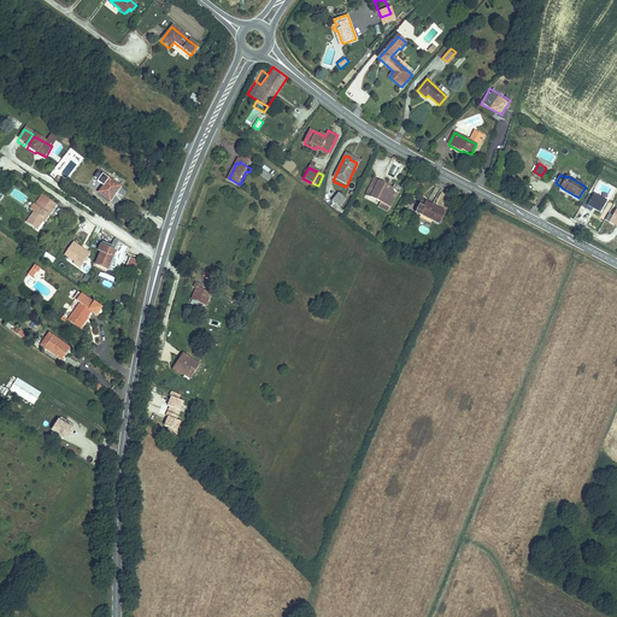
[(263,176),(259,182),(269,187),(272,181),(263,176)]
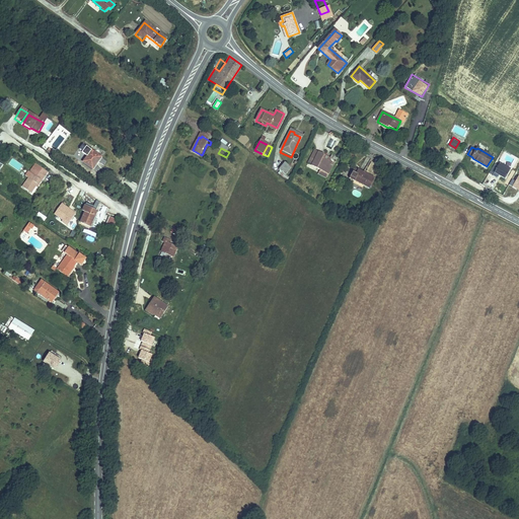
[(51,149),(48,153),(55,157),(57,154),(51,149)]
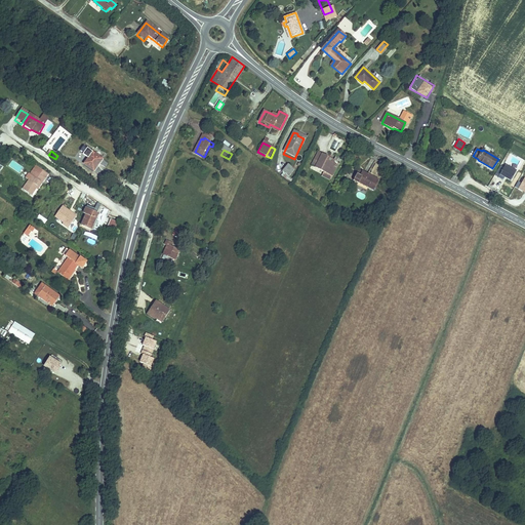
[(93,154),(85,166),(94,171),(103,160),(93,154)]
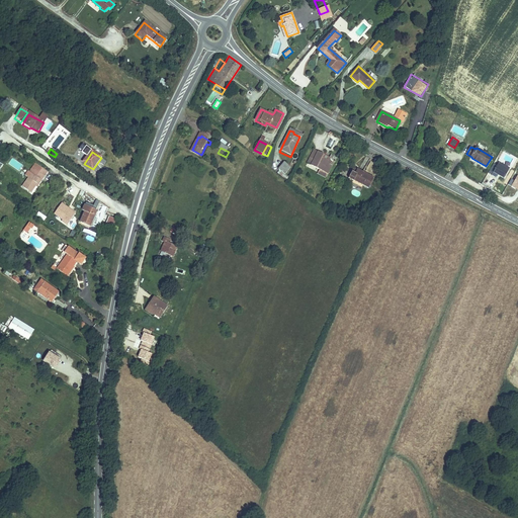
[(323,156),(314,152),(308,165),(320,171),(318,175),(327,179),(334,164),(328,162),(322,159),(323,156)]
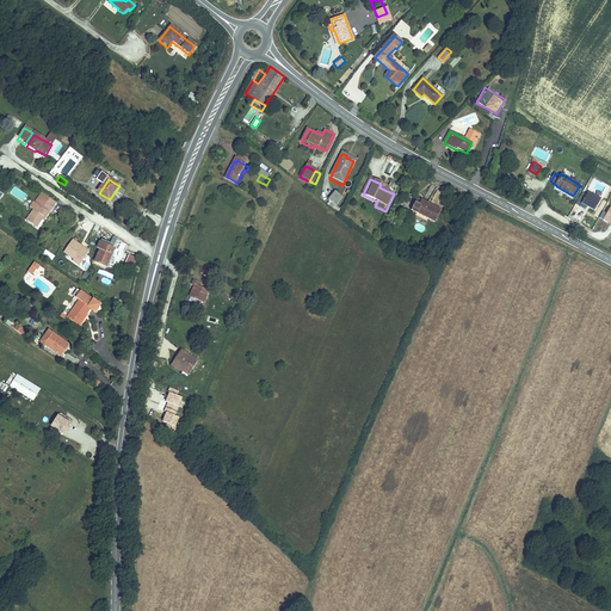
[(588,191),(580,207),(586,210),(587,207),(588,205),(596,209),(602,199),(588,191)]
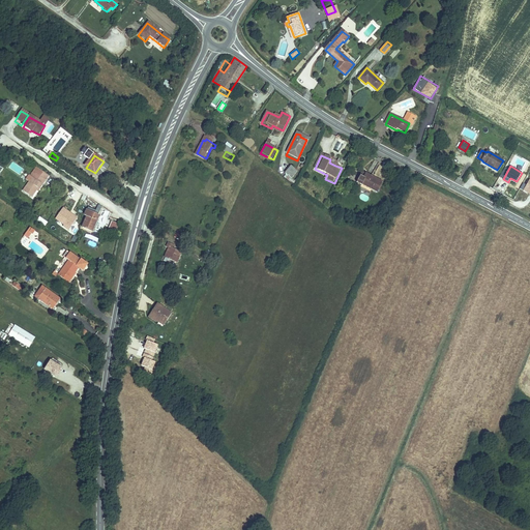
[(292,169),(286,176),(293,181),(298,175),(292,169)]
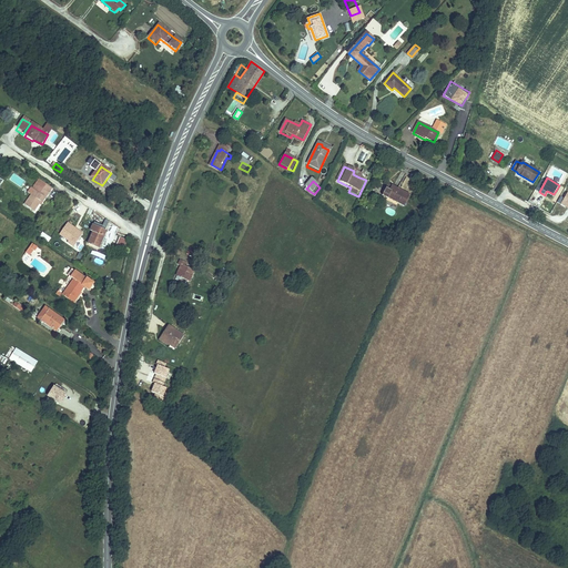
[(391,186),(388,190),(386,195),(405,204),(409,195),(393,189),(391,186)]
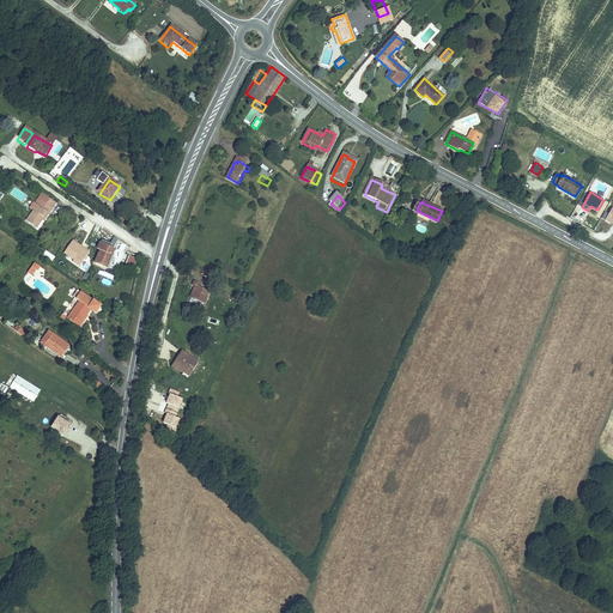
[(47,223),(49,218),(54,213),(40,204),(32,213),(31,212),(28,217),(31,220),(24,231),(32,237),(43,220),(47,223)]
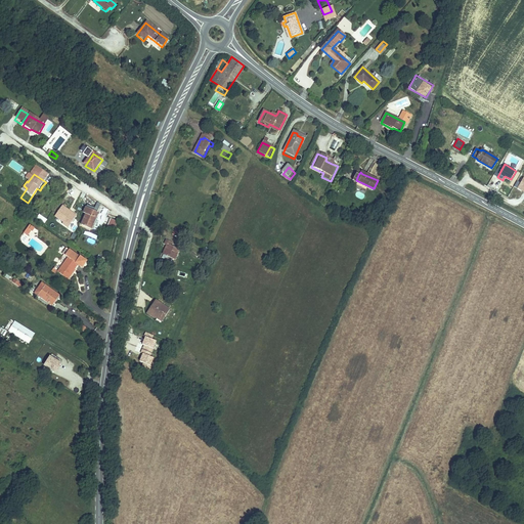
[(69,227),(77,214),(61,205),(53,217),(69,227)]
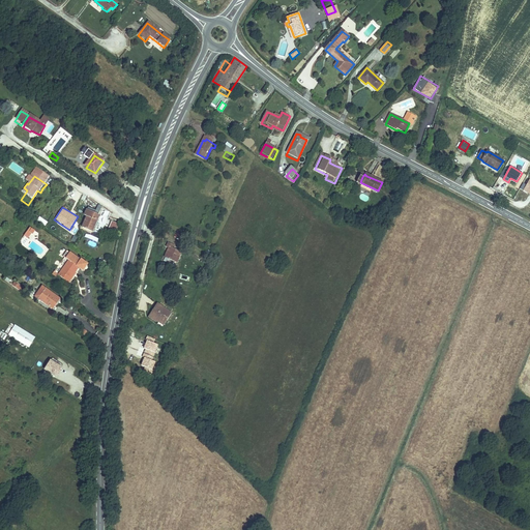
[(82,227),(93,232),(100,216),(86,209),(84,214),(87,216),(82,227)]
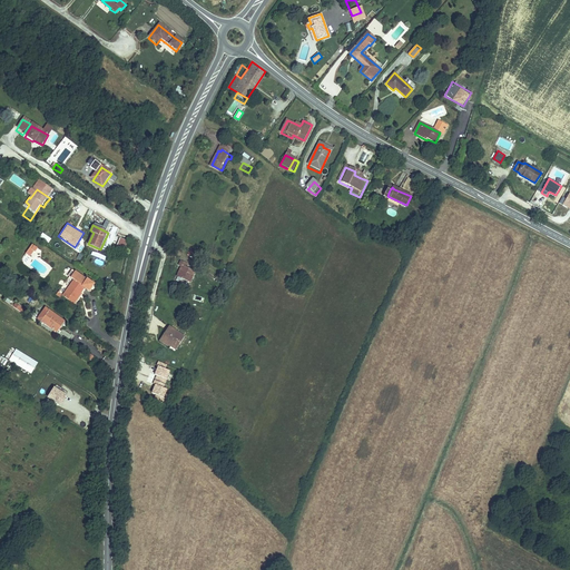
[(42,233),(40,237),(49,243),(51,238),(42,233)]
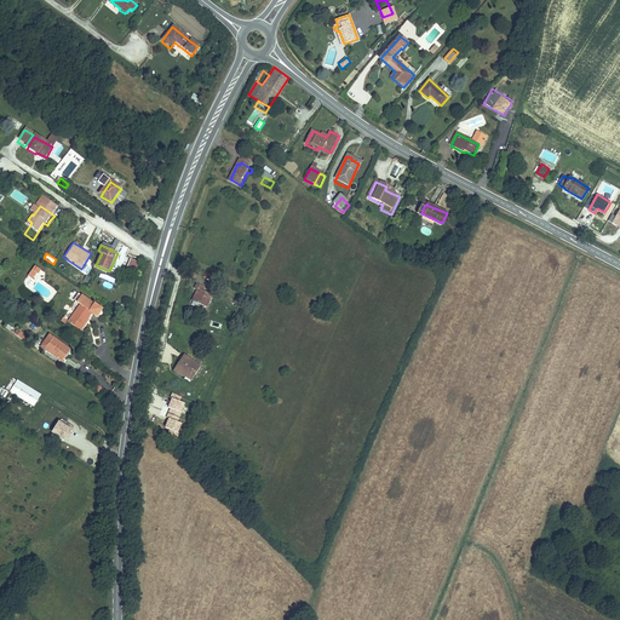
[(135,274),(138,260),(130,258),(126,271),(135,274)]
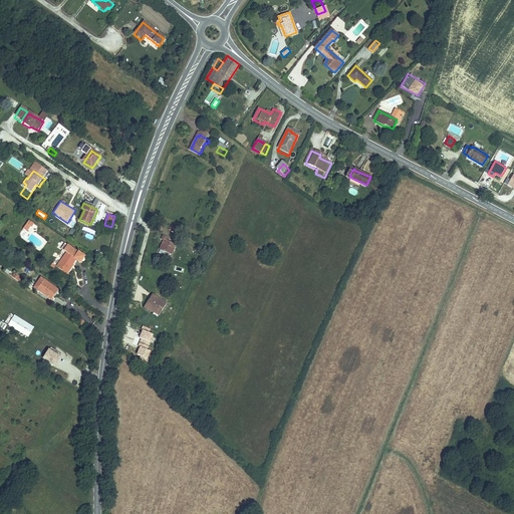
[(51,215),(48,219),(69,234),(73,228),(62,221),(61,222),(51,215)]
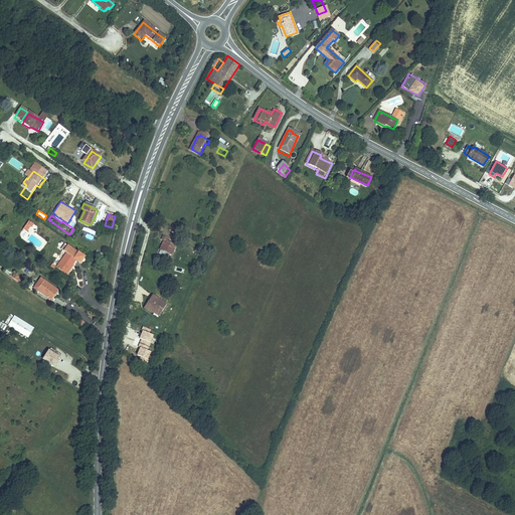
[(33,224),(27,234),(31,236),(34,232),(36,233),(39,229),(33,224)]
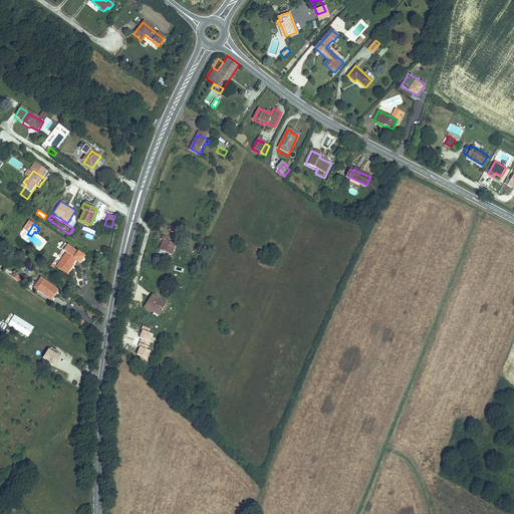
[(168,240),(162,237),(160,242),(163,243),(159,252),(170,256),(174,246),(167,244),(168,240)]
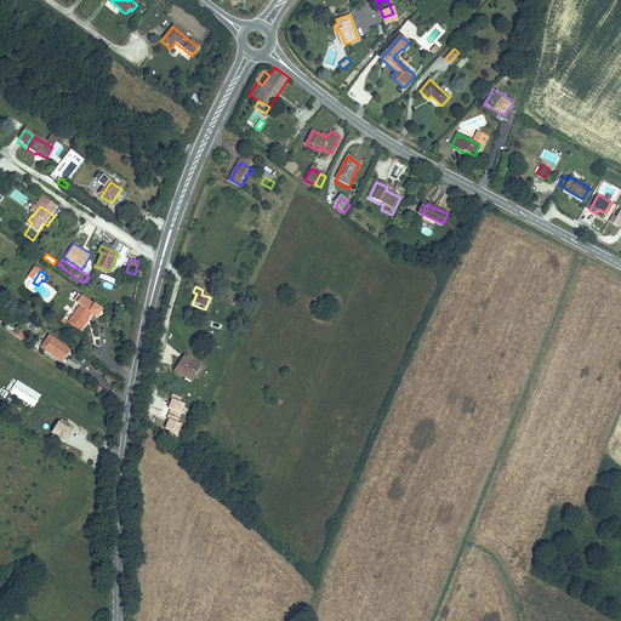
[(77,334),(79,331),(90,339),(91,335),(89,331),(93,325),(96,326),(100,322),(106,325),(110,315),(103,311),(101,311),(86,301),(81,308),(86,312),(75,328),(70,325),(68,328),(77,334)]
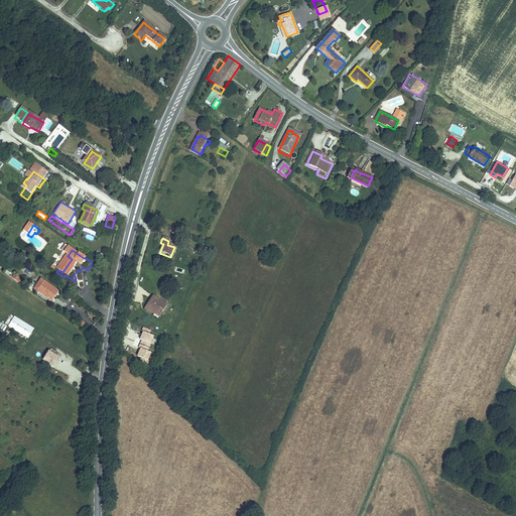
[(11,277),(19,283),(22,280),(13,274),(11,277)]
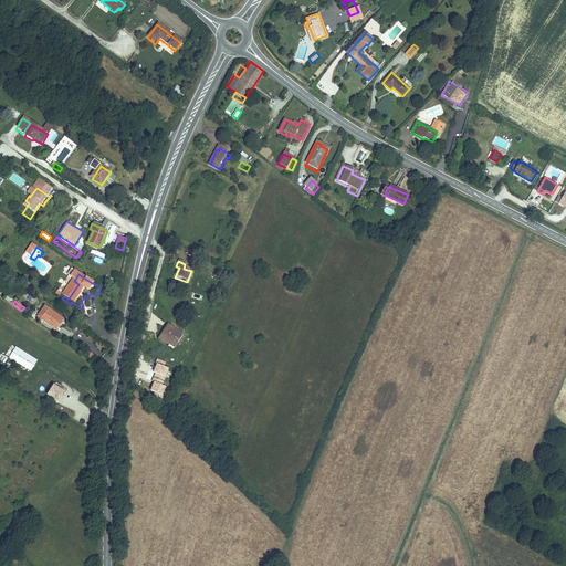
[(73,326),(55,315),(49,326),(66,337),(73,326)]
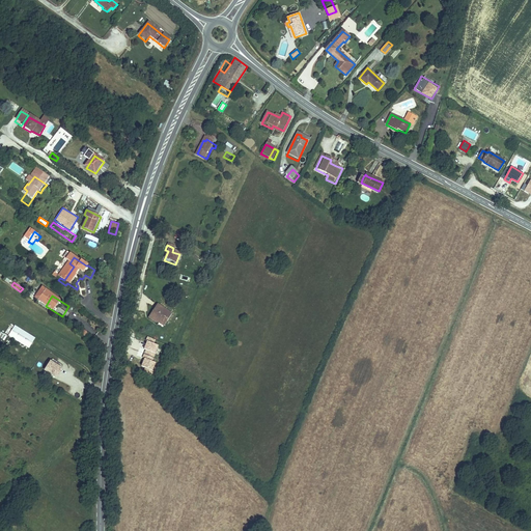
[(174,315),(160,306),(151,318),(160,325),(160,324),(162,320),(168,325),(174,315)]
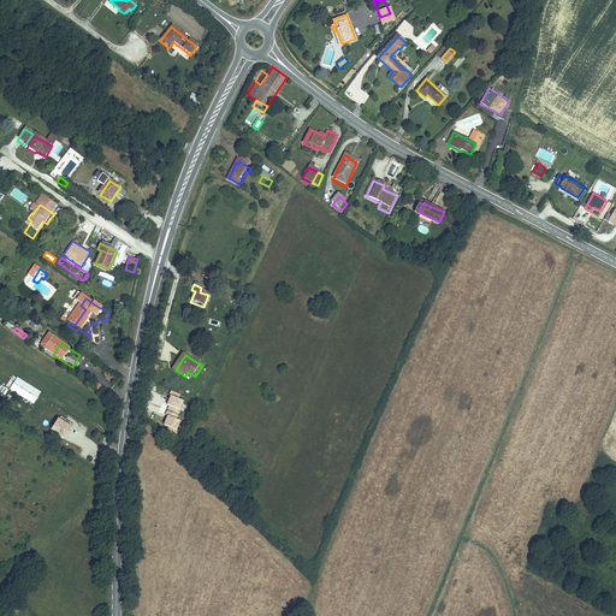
[(22,386),(13,400),(37,414),(45,401),(22,386)]
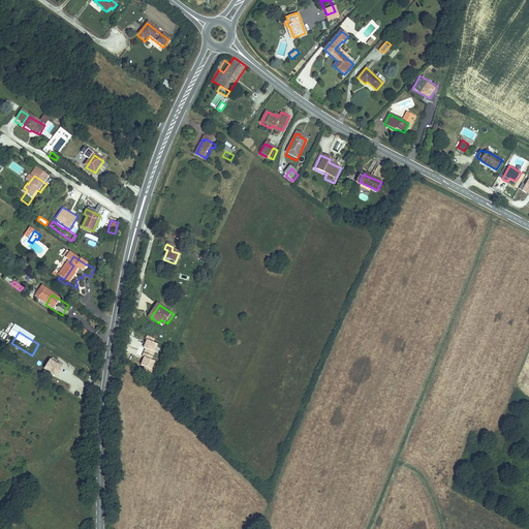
[(56,365),(54,369),(64,374),(66,371),(56,365)]
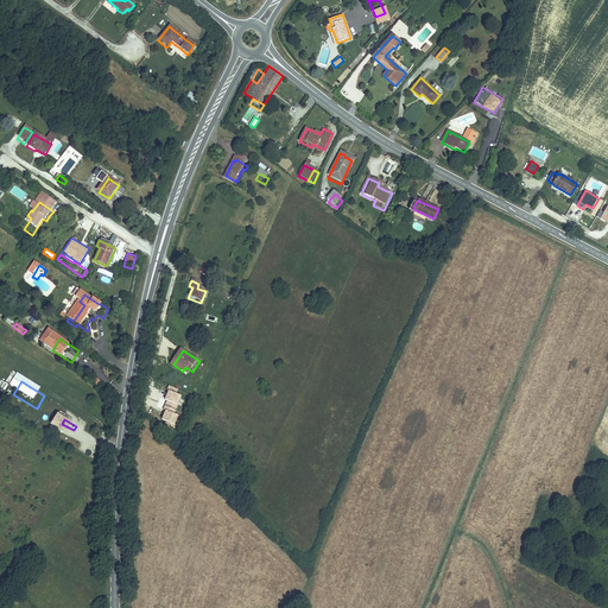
[(62,424),(56,434),(68,441),(74,430),(62,424)]
